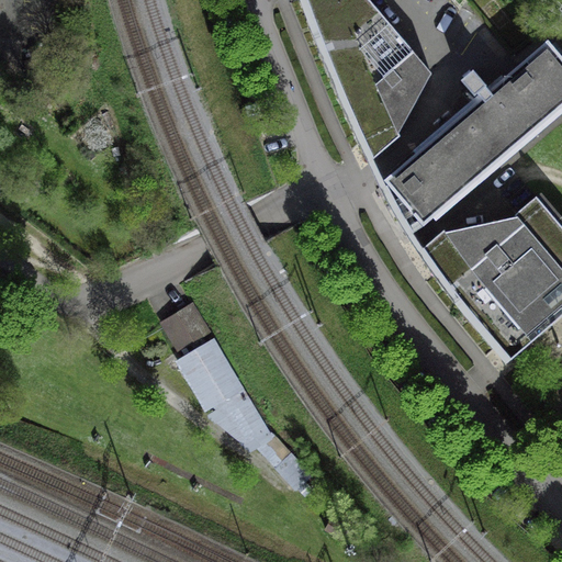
[(430,72),(368,0),(305,0),(348,104),(372,158),(400,136),(397,133),(430,72)]
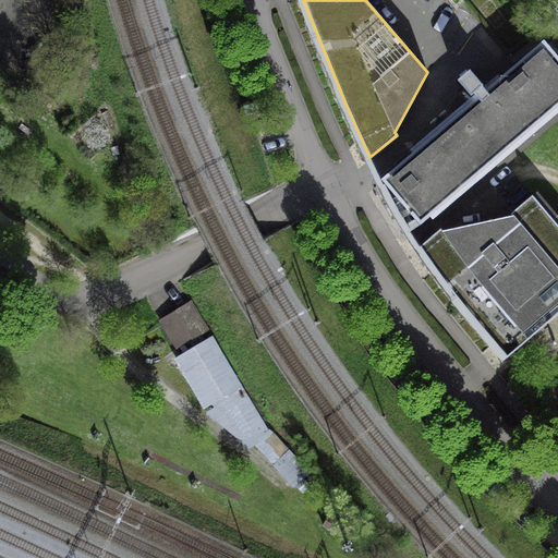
[(557,104),(557,60),(543,43),(383,179),(420,222),(557,104)]
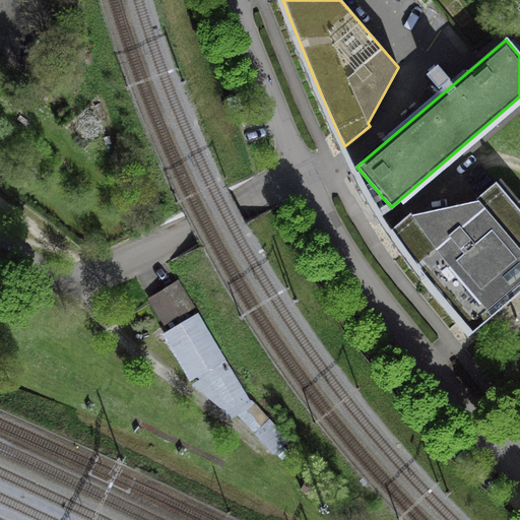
[(412,214),(410,212),(391,230),(423,273),(472,332),(519,290),(519,210),(495,182),(471,202),(412,214)]
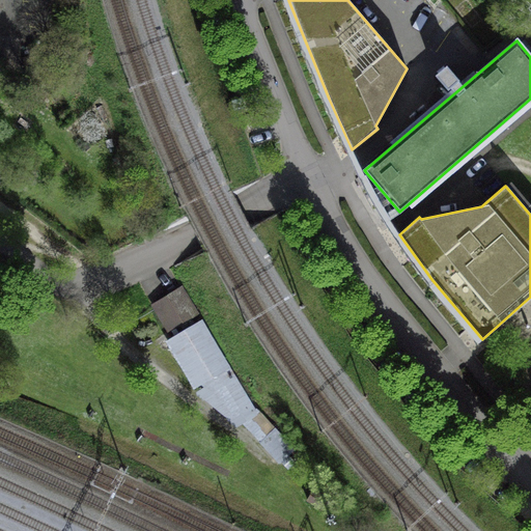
[(168,332),(195,315),(179,288),(151,305),(168,332)]
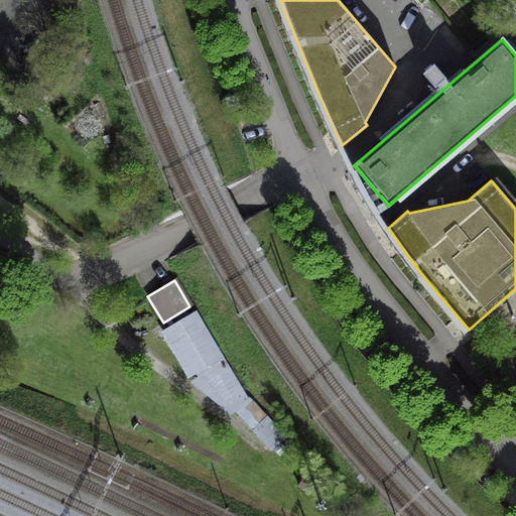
[(238,409),(249,398),(195,312),(163,331),(190,374),(196,372),(238,409)]
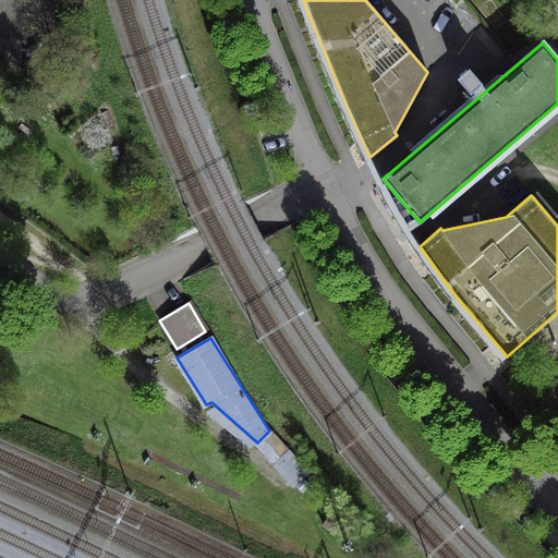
[(306,473),(269,431),(257,443),(295,483),(306,473)]
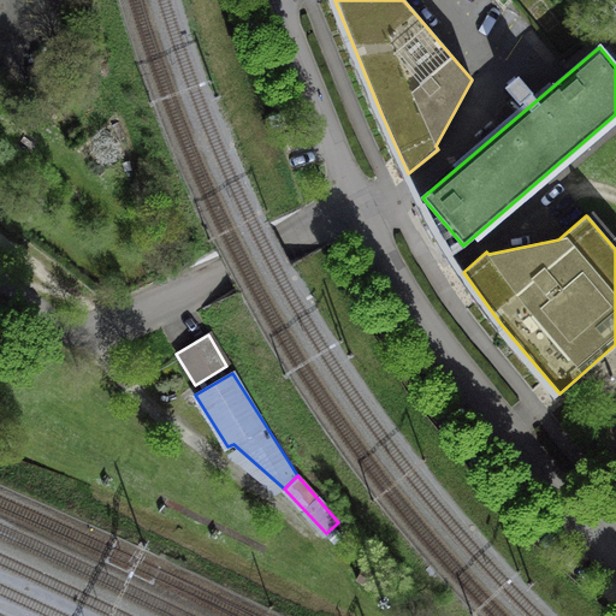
All buildings are outlined.
